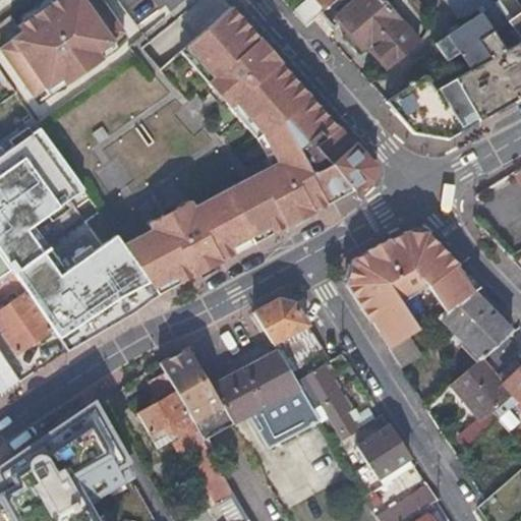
[(50,11),(44,15),(75,59),(80,56),(85,62),(94,56),(99,62),(103,59),(99,54),(115,43),(113,41),(125,32),(102,0),(57,0),(47,8),(50,11)]
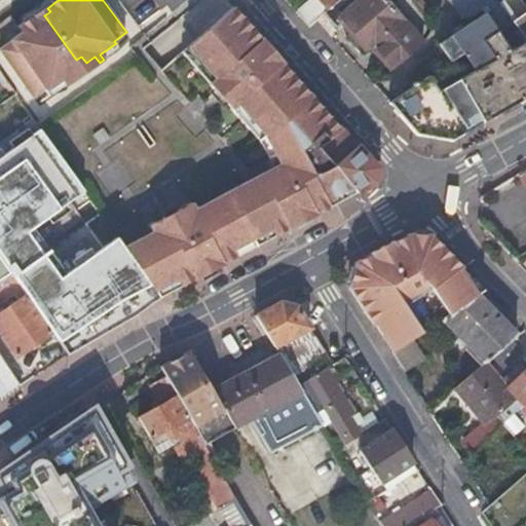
[(307,0),(294,11),(306,26),(314,20),(322,13),(336,0),(307,0)]
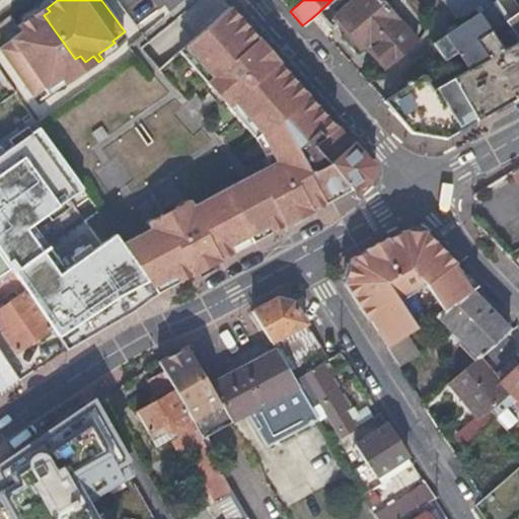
[(331,0),(317,13),(331,28),(339,21),(334,15),(350,0),(331,0)]
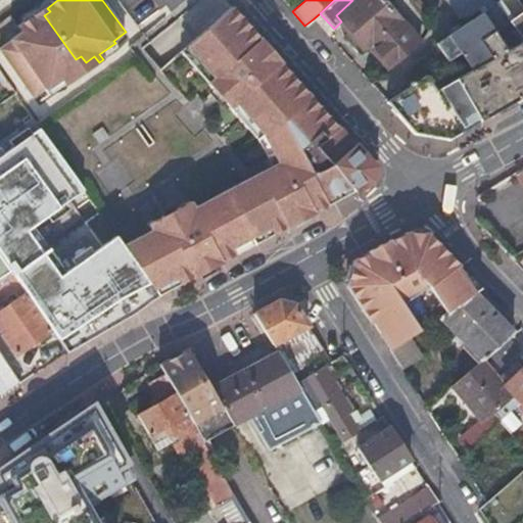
[(391,66),(420,42),(380,0),(352,0),(336,15),(341,21),(365,48),(371,43),(391,66)]
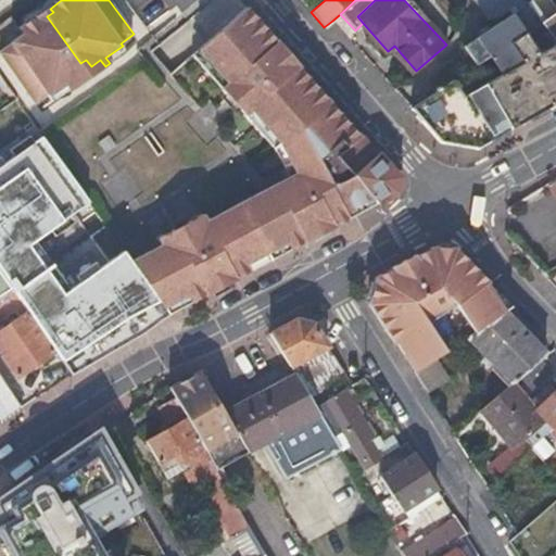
[(455,84),(409,109),(441,147),(458,149),(477,151),(555,104),(555,46),(540,24),(521,0),(472,0),(487,20),(494,20),(509,9),(513,13),(465,45),(466,48),(464,52),(469,62),(476,62),(478,66),(493,58),(504,76),(463,98),(455,84)]
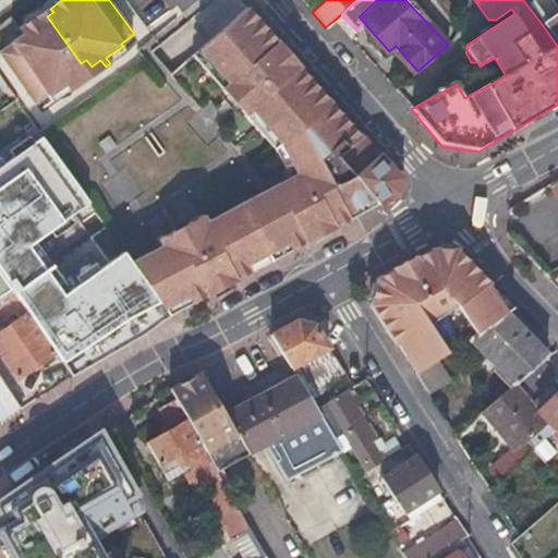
[(542,24),(557,46),(557,0),(547,0),(556,12),(542,24)]
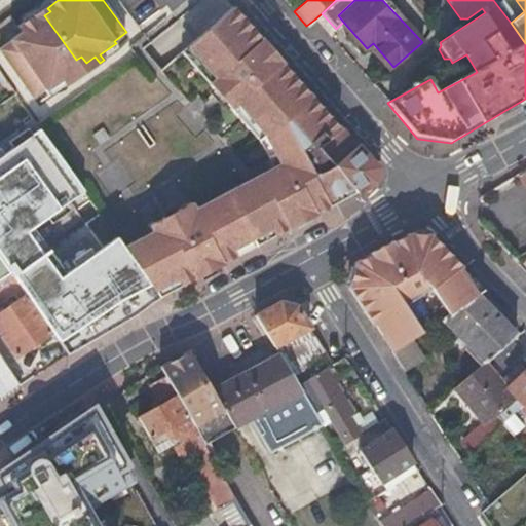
[(44,3),(38,7),(44,15),(50,11),(47,8),(44,3)]
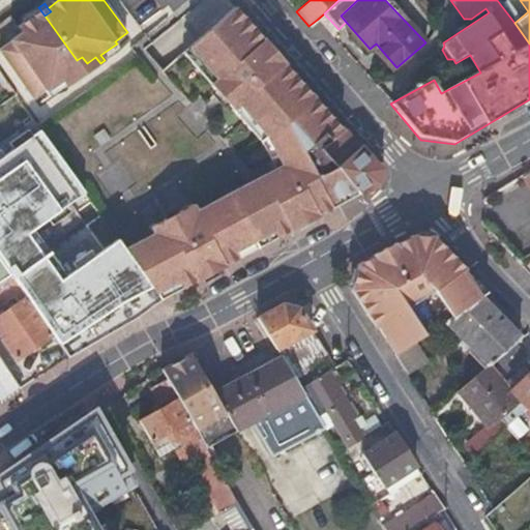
[(45,16),(38,7),(32,11),(35,17),(39,21),(45,16)]
